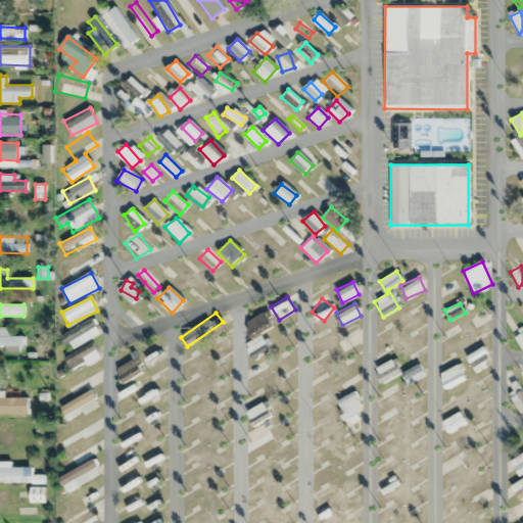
[(268,351),(259,333),(272,328),(265,313),(243,322),(253,342),(247,344),(253,359),(268,351)]
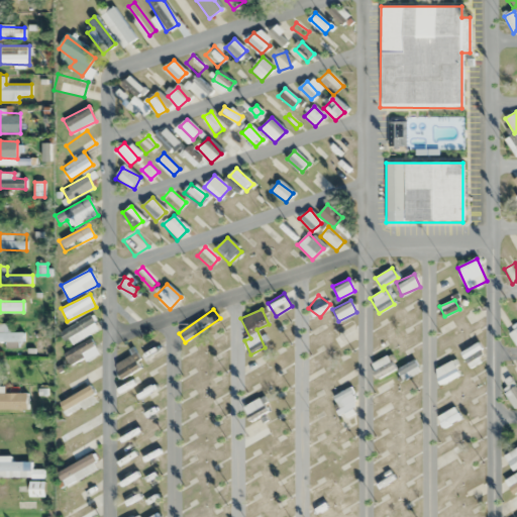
[(69,347),(99,328),(90,314),(60,333),(69,347)]
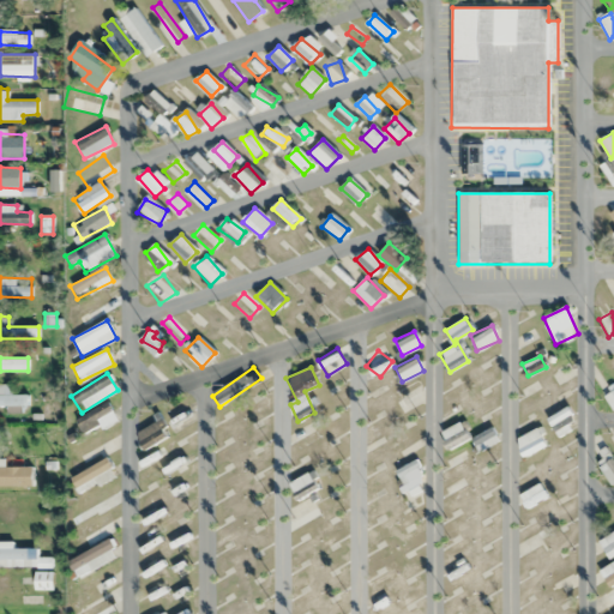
[(404,410),(425,399),(416,383),(396,393),(404,410)]
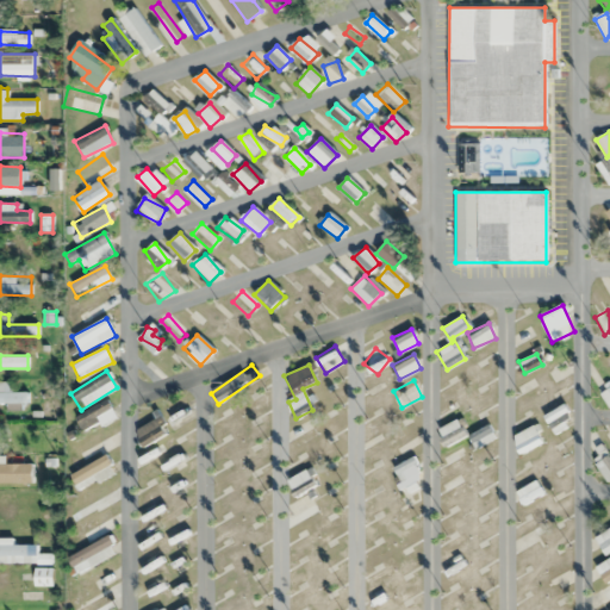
[(0,403),(27,404),(27,392),(5,392),(5,381),(0,381),(0,403)]
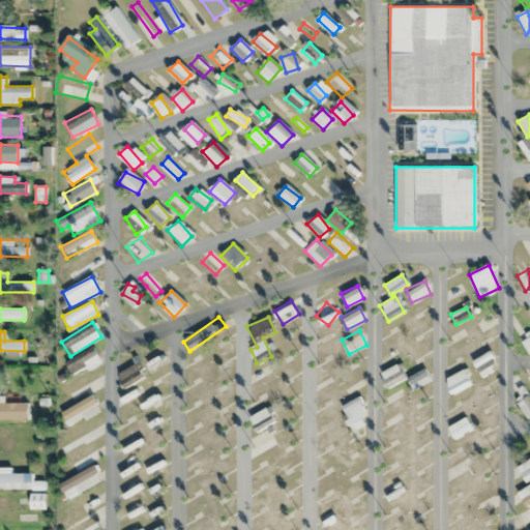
[(470,340),(466,332),(451,340),(454,347),(470,340)]
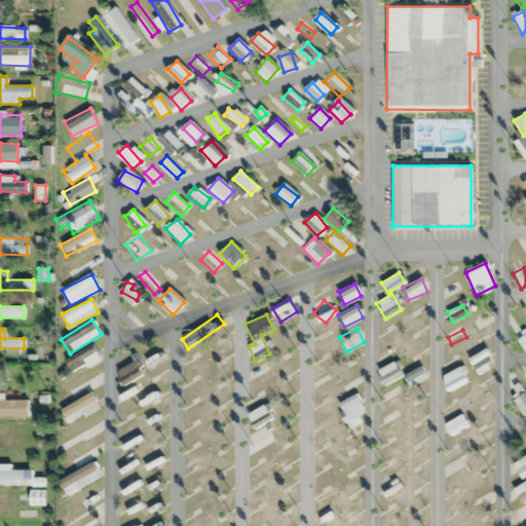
[(101,359),(92,344),(64,360),(72,374),(101,359)]
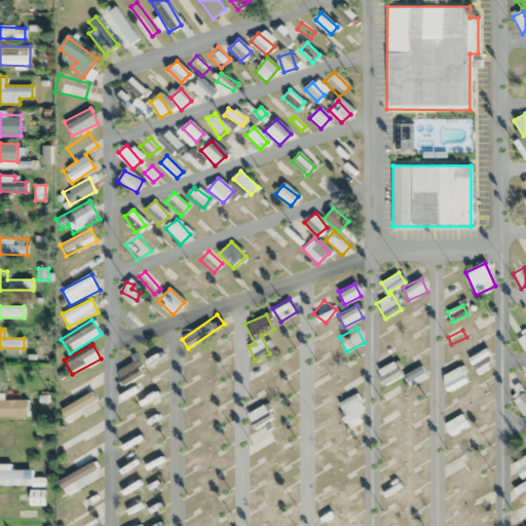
[(123,385),(166,358),(158,345),(115,372),(123,385)]
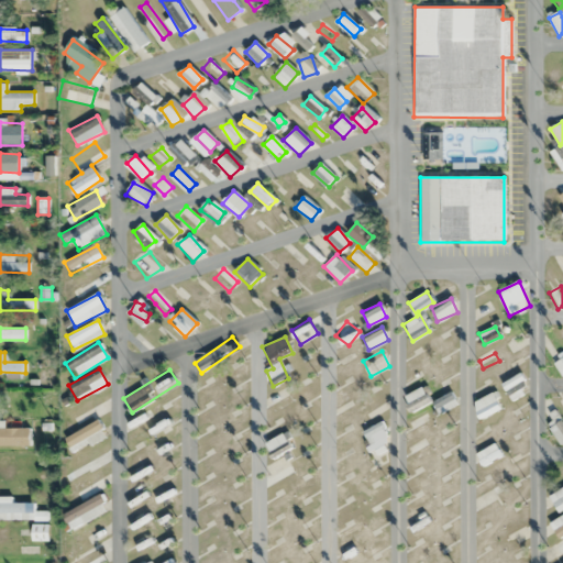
[(525,381),(520,374),(501,384),(510,400),(517,397),(511,388),(525,381)]
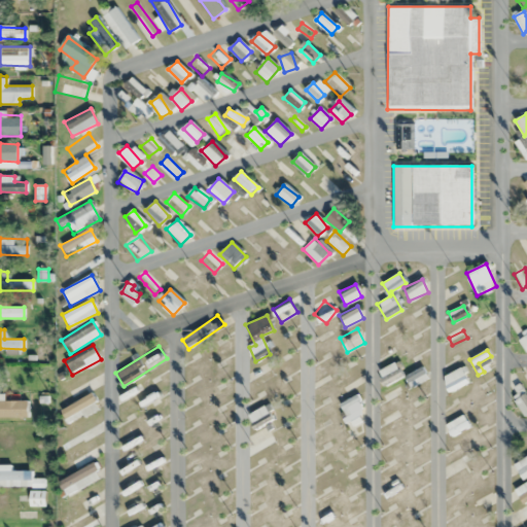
[(402,375),(393,362),(377,374),(386,386),(402,375)]
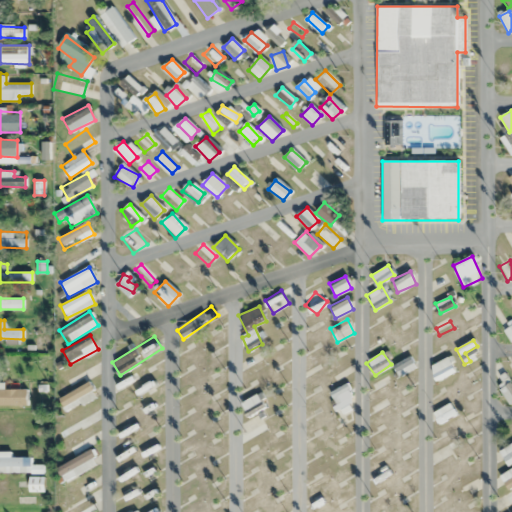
[(247,374),(264,365),(258,353),(241,362),(247,374)]
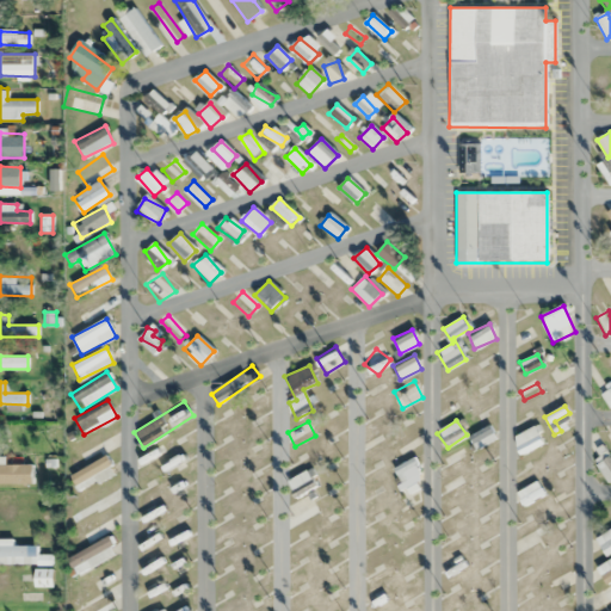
[(497,439),(491,426),(469,436),(475,449),(497,439)]
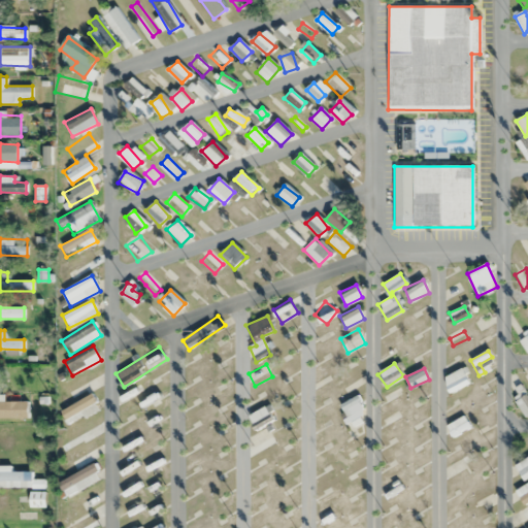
[(450,392),(469,384),(462,369),(442,377),(450,392)]
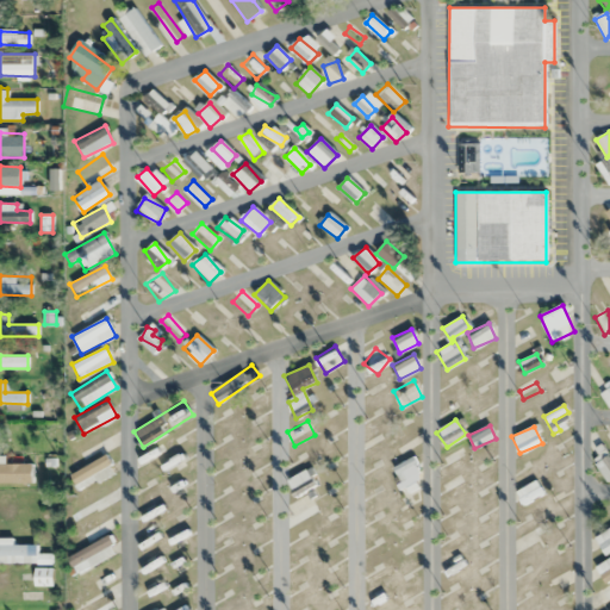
[(70,448),(79,465),(116,444),(106,428),(70,448)]
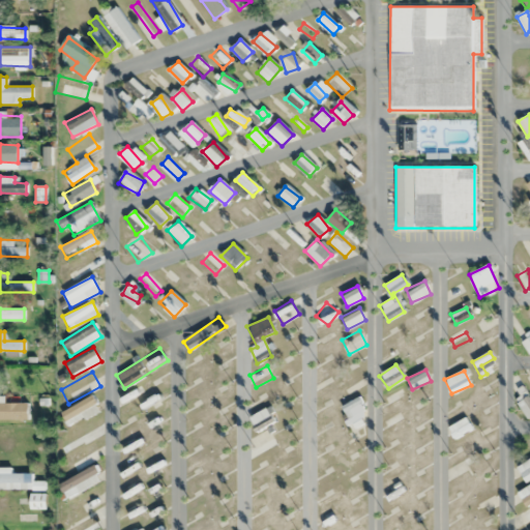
[(124,410),(144,400),(138,388),(118,399),(124,410)]
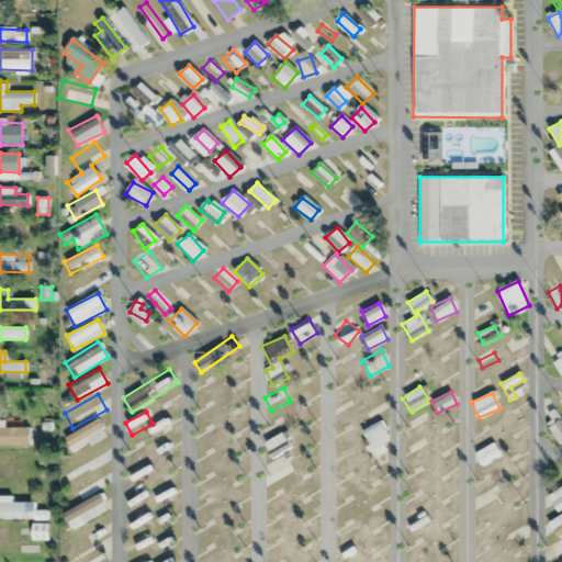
[(561,447),(561,424),(560,420),(548,428),(561,448),(561,447)]
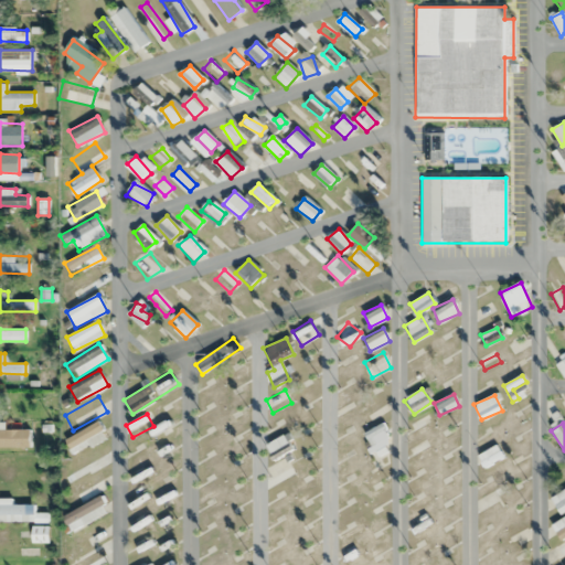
[(64,439),(71,454),(106,439),(99,424),(64,439)]
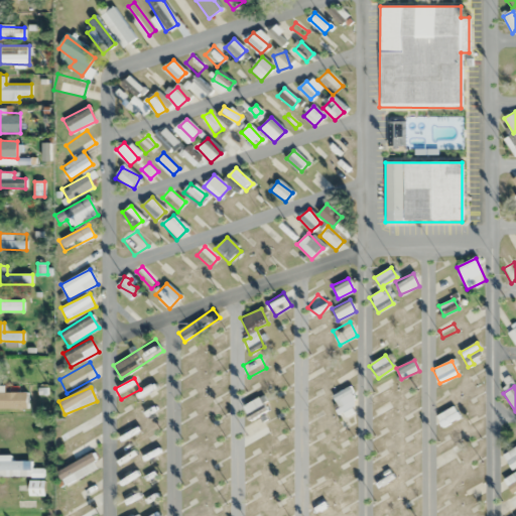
[(340,412),(356,406),(350,387),(333,393),(340,412)]
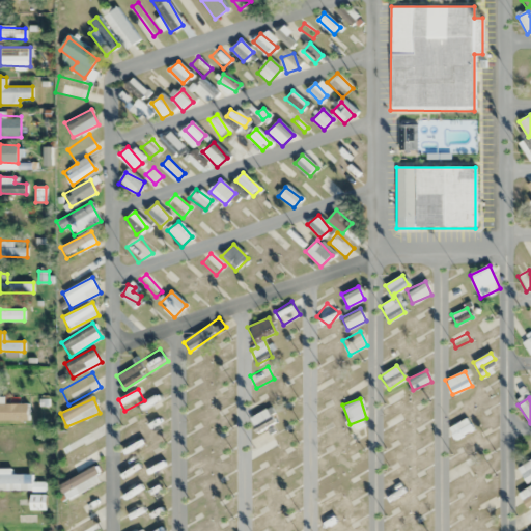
[(0,420),(29,420),(29,403),(0,403),(0,420)]
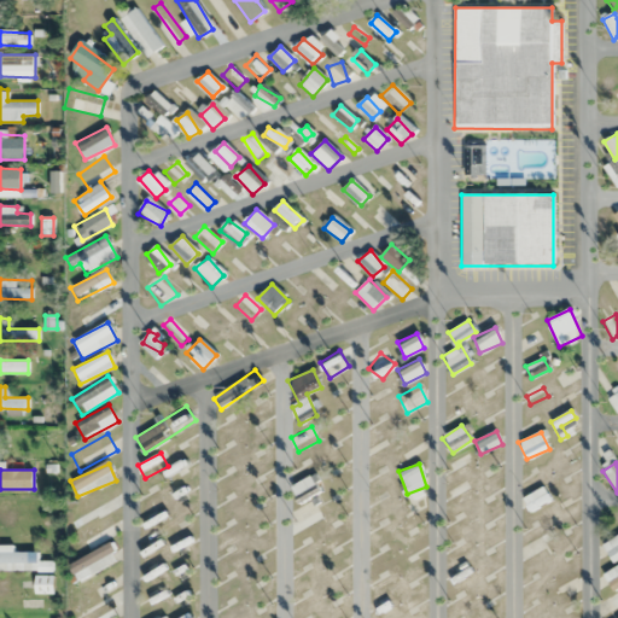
[(320,494),(315,477),(291,484),(297,501),(320,494)]
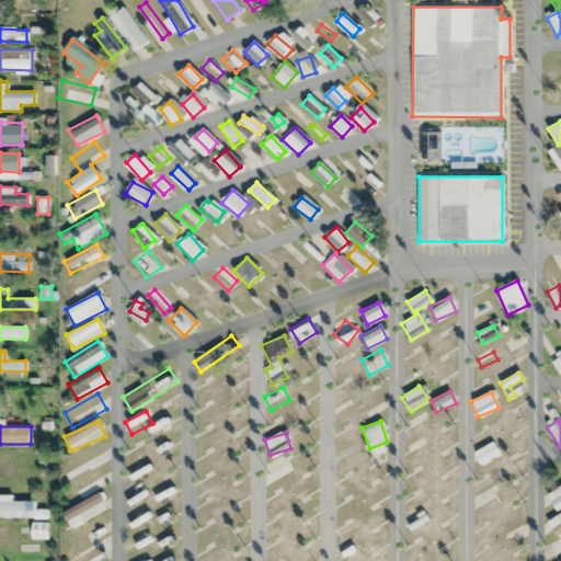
[(500,453),(492,442),(473,454),(481,466),(500,453)]
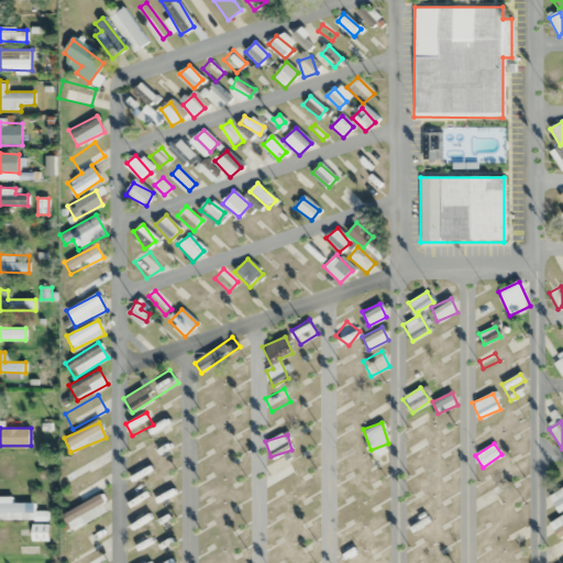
[(107,462),(99,446),(61,464),(68,481),(107,462)]
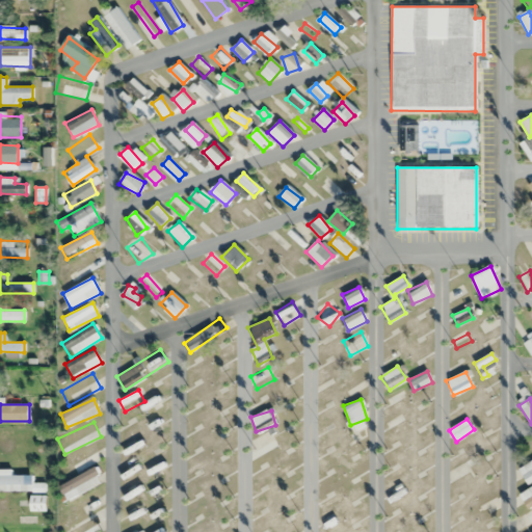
[(102,458),(96,444),(67,458),(74,472),(102,458)]
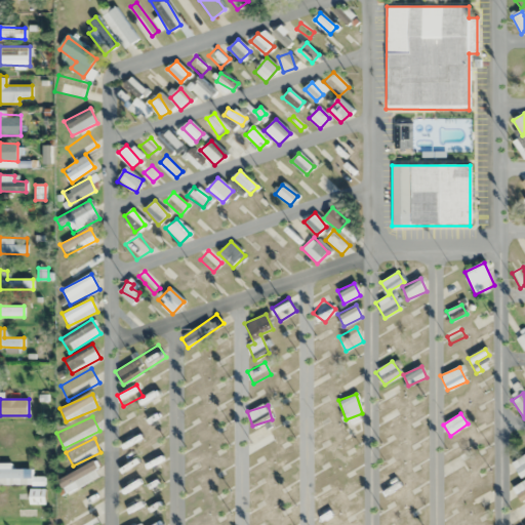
[(468,471),(460,455),(439,467),(447,481),(468,471)]
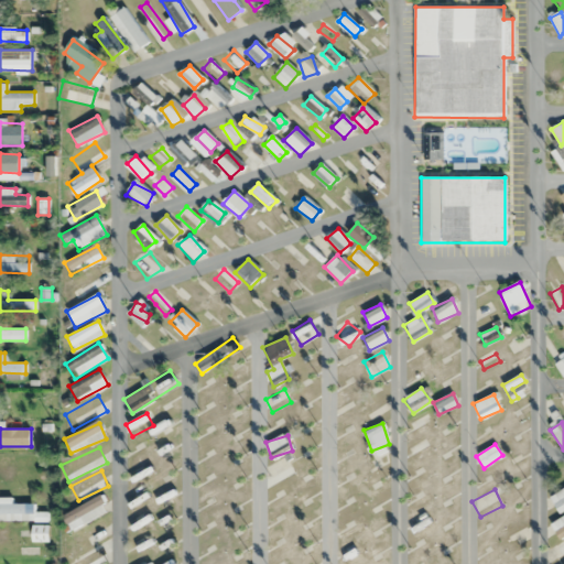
[(107,512),(100,497),(62,514),(69,530),(107,512)]
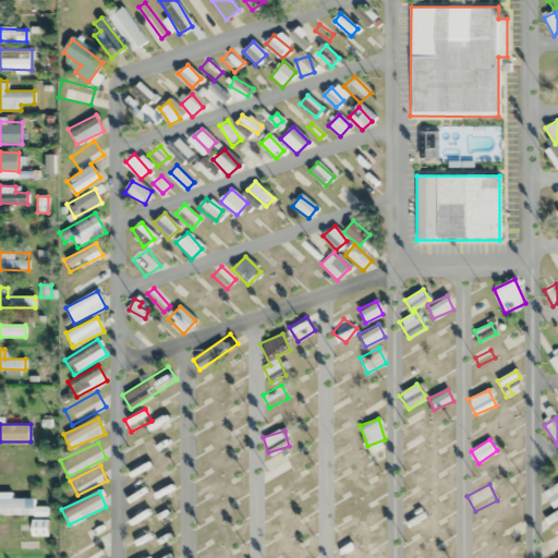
[(0,514),(34,516),(34,498),(10,498),(10,494),(0,493),(0,514)]
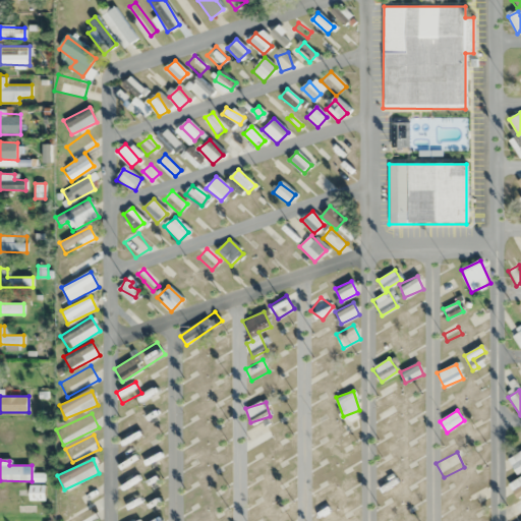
[(520,477),(508,484),(517,501),(507,507),(515,520),(520,517),(520,477)]
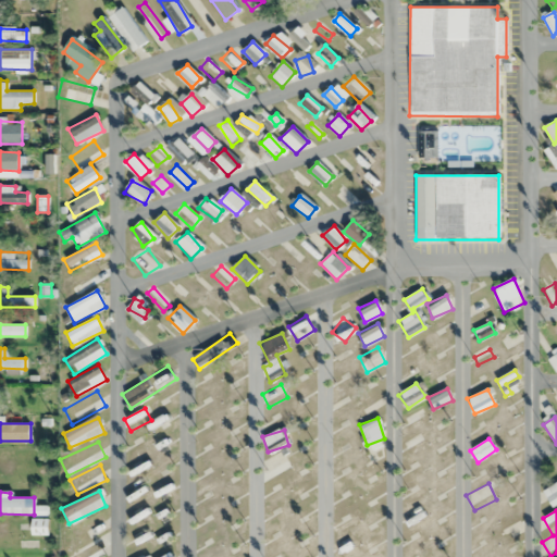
[(73,541),(104,531),(100,517),(69,528),(73,541)]
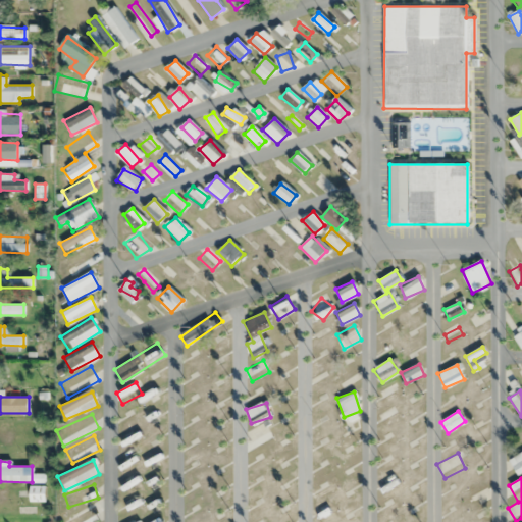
[(30,486),(30,502),(45,502),(45,486),(30,486)]
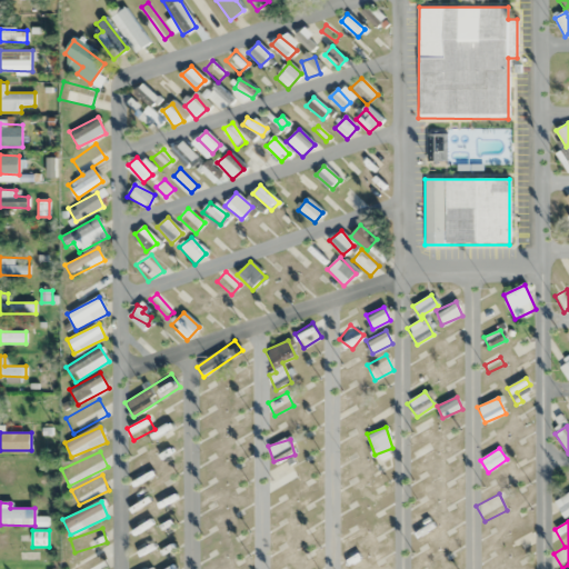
[(68,566),(68,568),(107,568),(102,553),(68,566)]
